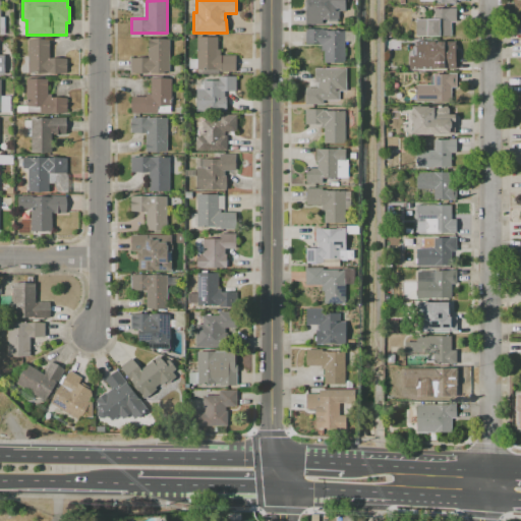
[(323,24),(305,24),(306,7),(308,7),(308,1),(306,1),(306,0),(348,0),(348,2),(345,2),(345,11),(340,11),(340,20),(338,20),(338,21),(329,21),(329,19),(323,19),(323,24)]
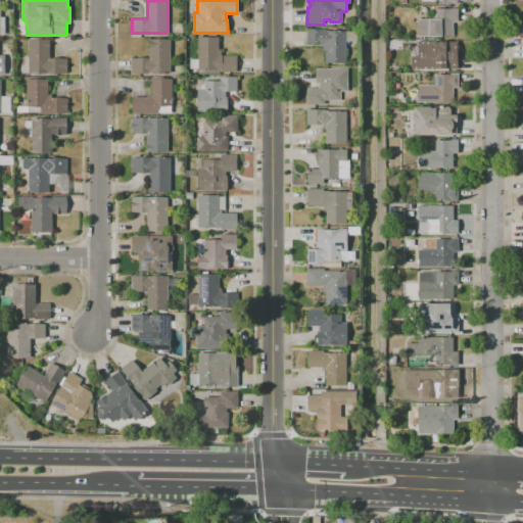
[(453,37),(429,37),(429,36),(419,36),(419,19),(436,19),(436,9),(450,9),(450,8),(458,8),(459,21),(453,21),(453,37)]
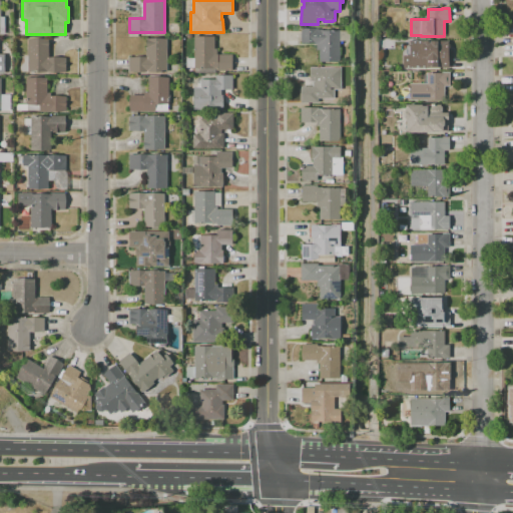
[(340,62),(320,62),(320,50),(317,50),(317,43),(302,43),(302,28),(318,28),(318,30),(322,30),(323,31),(340,30),(340,31),(350,31),(350,41),(340,41),(340,62)]
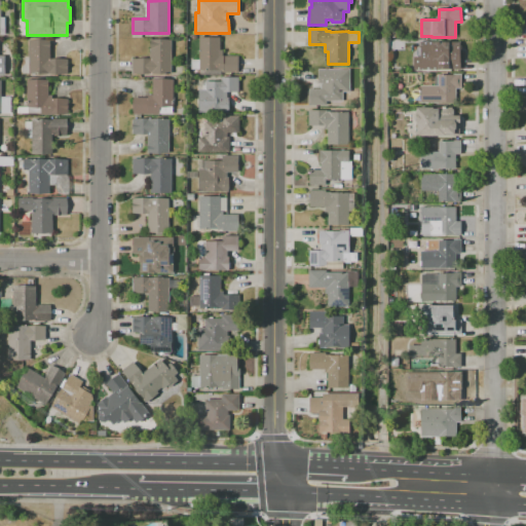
[(220,75),(199,75),(199,70),(191,70),(191,60),(198,60),(199,37),(220,37),(220,50),(222,50),(222,57),(238,57),(237,73),(220,73),(220,75)]
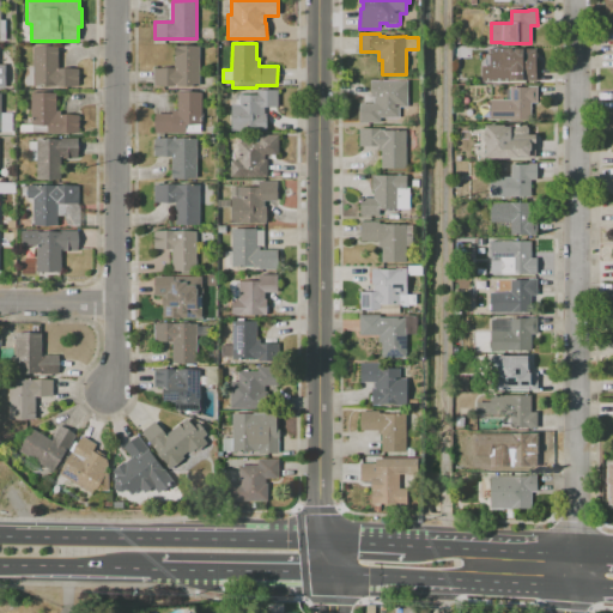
[(79,86),(32,86),(34,47),(58,47),(58,68),(79,68),(79,86)]
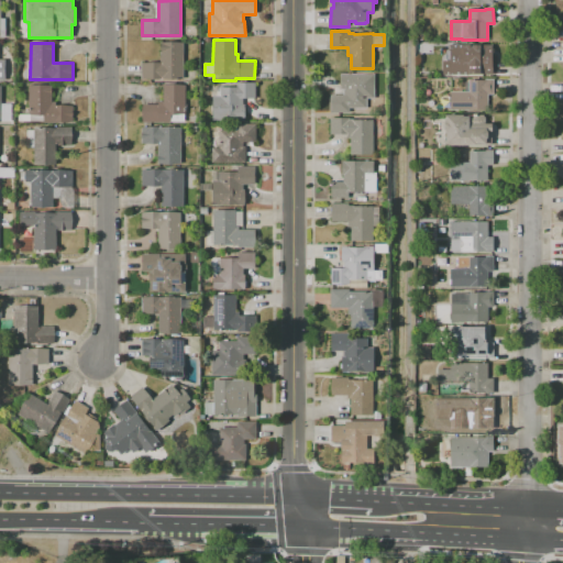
[(141,79),(141,63),(162,63),(162,43),(184,43),(184,78),(141,79)]
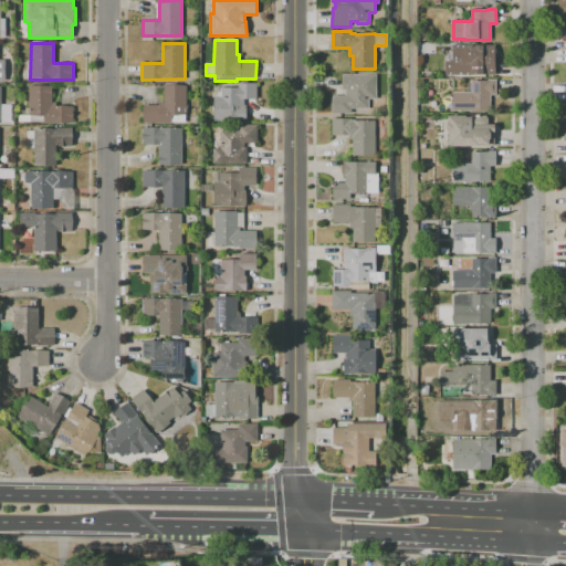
[(495,75),(472,75),(446,75),(446,61),(452,61),(452,45),(495,44),(495,75)]
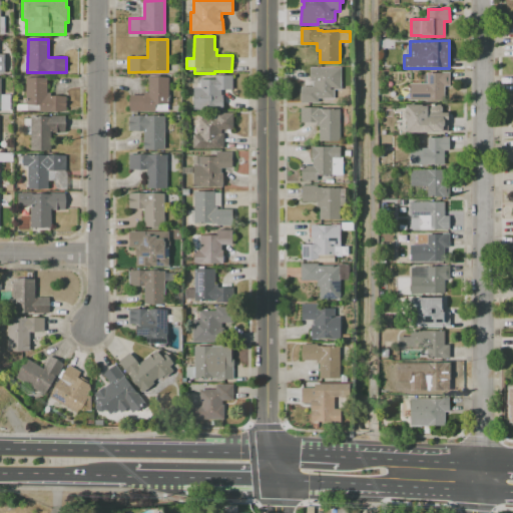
[(302,103),(302,86),(313,86),(314,82),(311,82),(311,68),(342,68),(342,90),(334,90),(334,100),(318,100),(318,103),(302,103)]
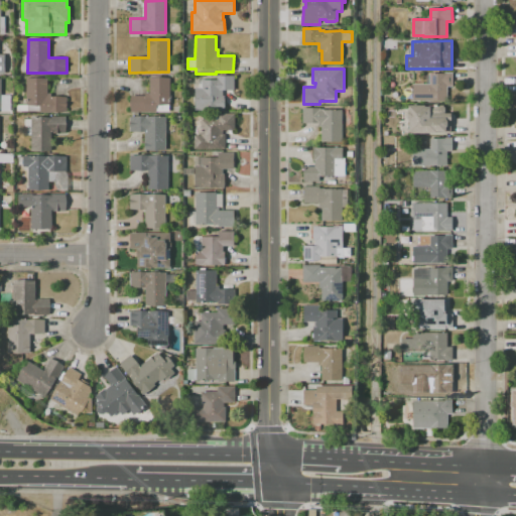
[(447,102),(429,102),(412,102),(412,85),(426,85),(426,76),(429,76),(429,75),(444,75),(444,74),(452,74),(453,87),(447,87),(447,102)]
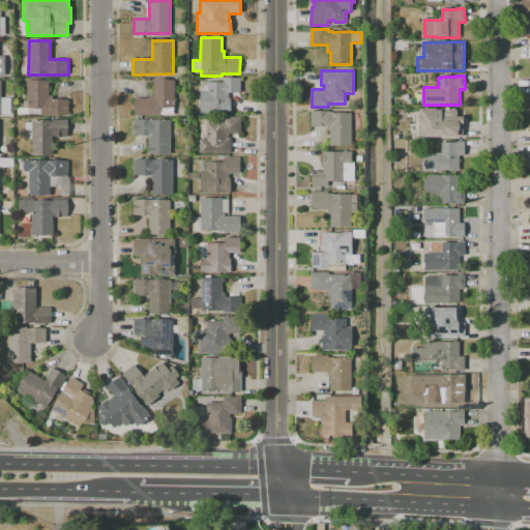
[(231,114),(200,114),(200,82),(223,82),(223,78),(240,78),(240,93),(229,93),(229,99),(231,99),(231,114)]
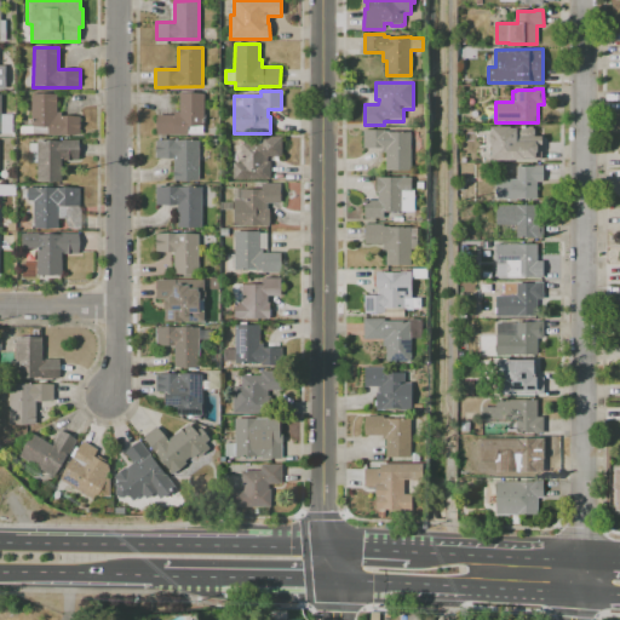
[(62,136),(49,136),(49,135),(21,135),(21,126),(30,126),(32,93),(57,93),(57,113),(63,113),(63,118),(82,118),(82,135),(62,133),(62,136)]
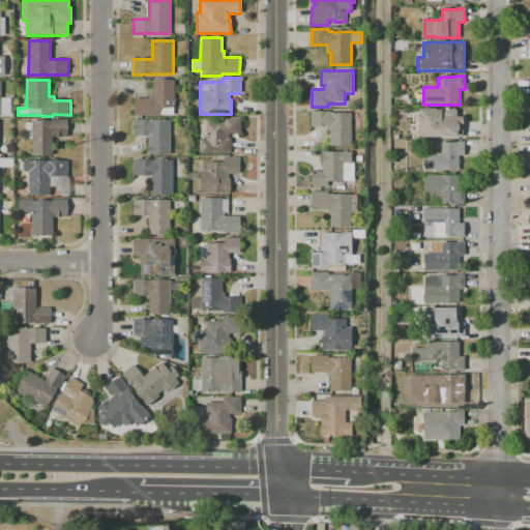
[(135,116),(135,98),(148,98),(148,95),(153,95),(153,80),(174,80),(174,116),(135,116)]
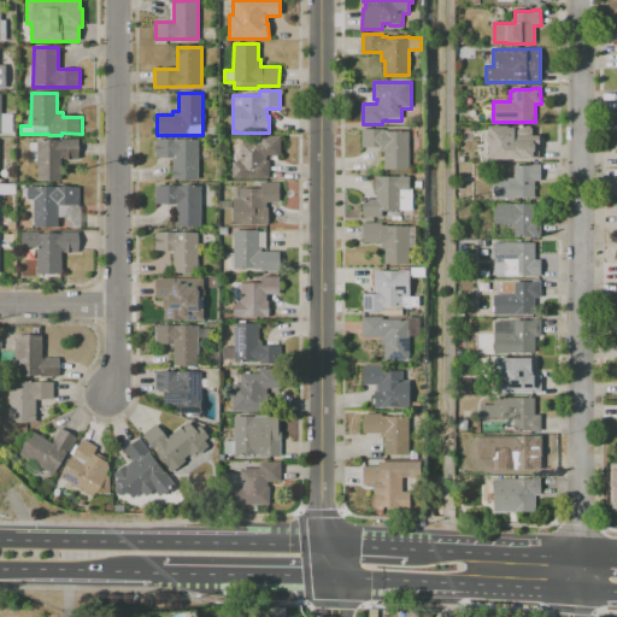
[(1,135),(0,135),(0,94),(1,94),(1,115),(12,115),(12,133),(1,133),(1,135)]
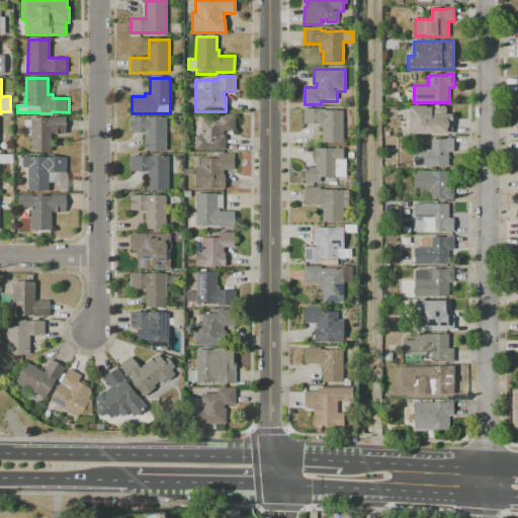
[(439,135),(411,135),(411,120),(409,120),(409,113),(411,113),(410,106),(427,106),(446,106),(446,114),(452,114),(452,120),(453,134),(439,134),(439,135)]
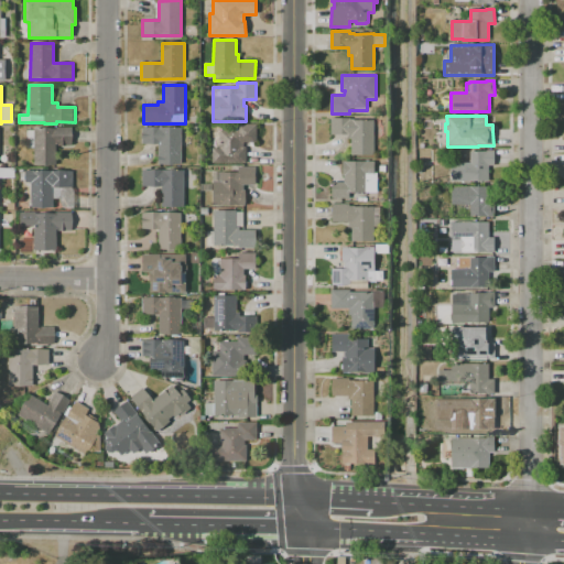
[(373,155),(351,155),(351,139),(348,139),(348,134),(329,134),(329,118),(349,118),(349,120),(373,120),(373,155)]
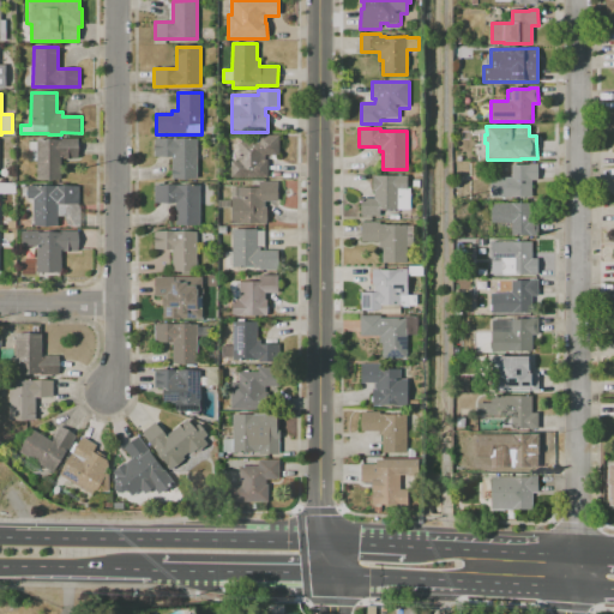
[(268,178),(230,178),(230,162),(240,162),(240,143),(258,143),(258,136),(280,136),(280,156),(264,156),(264,161),(268,161),(268,178)]
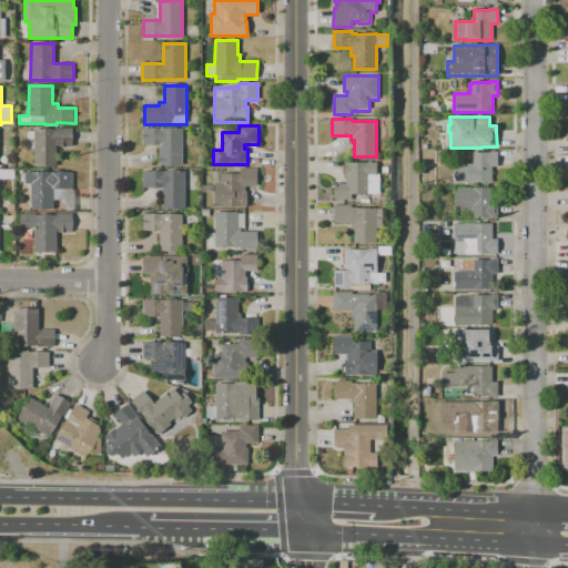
[(57,166),(33,166),(33,149),(27,149),(27,131),(34,131),(34,129),(73,130),(73,146),(57,146),(57,166)]
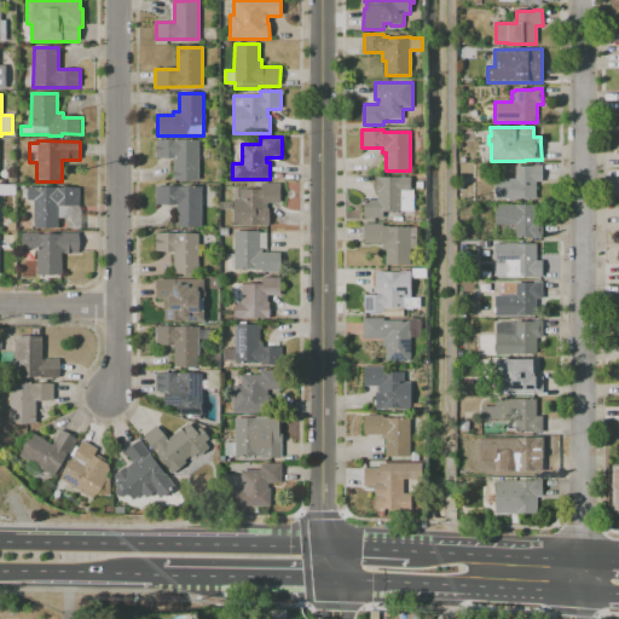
[(200,180),(174,180),(174,158),(156,158),(156,140),(198,140),(200,180)]
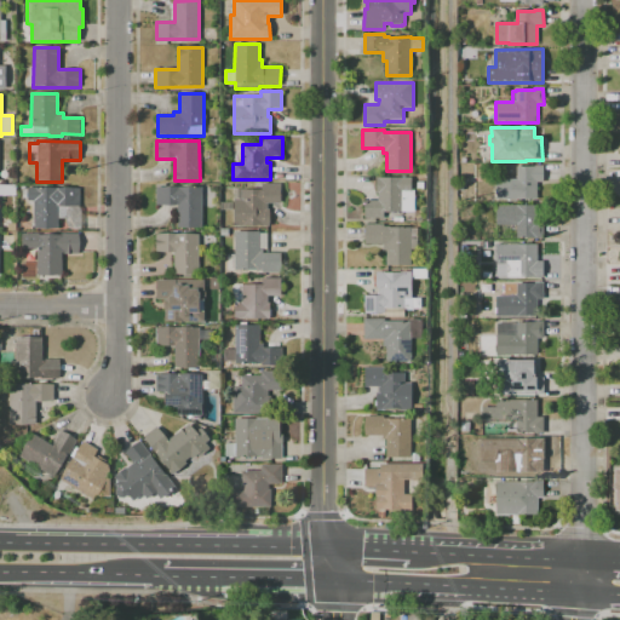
[(538,200),(495,200),(495,179),(517,179),(516,167),(534,167),(534,166),(543,166),(543,182),(537,182),(538,200)]
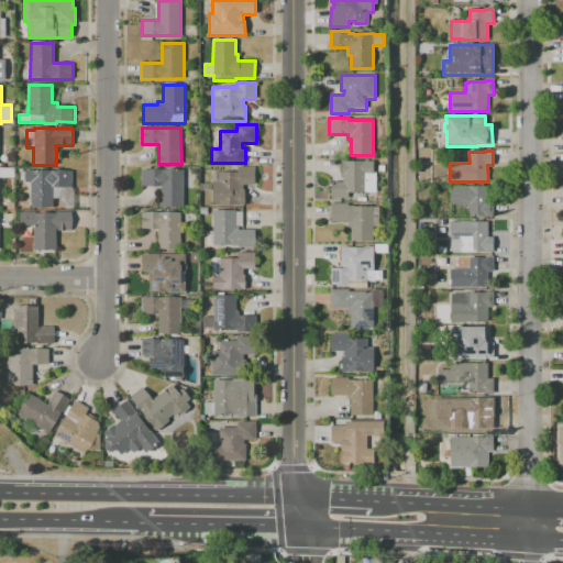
[(349,198),(332,198),(332,181),(344,181),(344,176),(341,176),(341,161),(374,162),(374,173),(376,173),(376,191),(349,191),(349,198)]
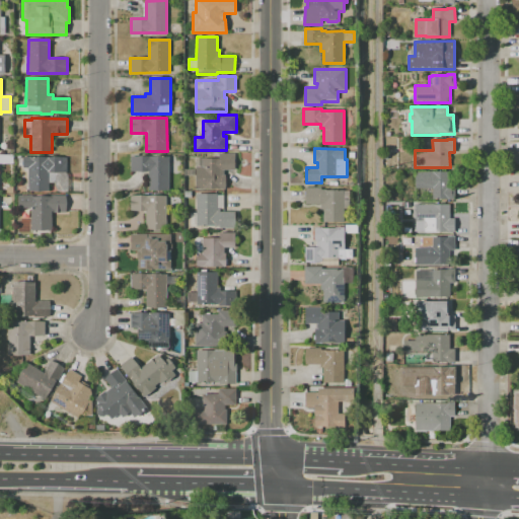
[(225,190),(196,189),(196,166),(202,166),(202,158),(218,158),(219,154),(235,154),(235,170),(223,170),(223,175),(225,175),(225,190)]
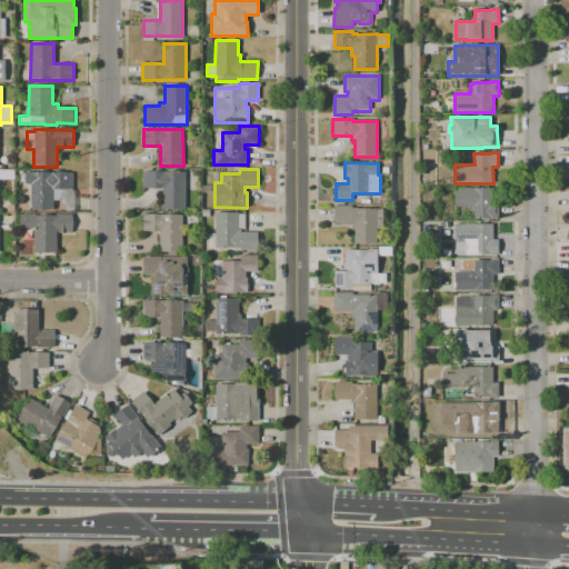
[(75,210),(63,210),(63,208),(60,200),(53,200),(53,210),(31,210),(31,208),(29,208),(29,188),(26,188),(26,185),(25,185),(25,183),(20,183),(20,173),(25,173),(25,171),(35,171),(35,172),(73,172),(73,189),(75,189),(75,210)]
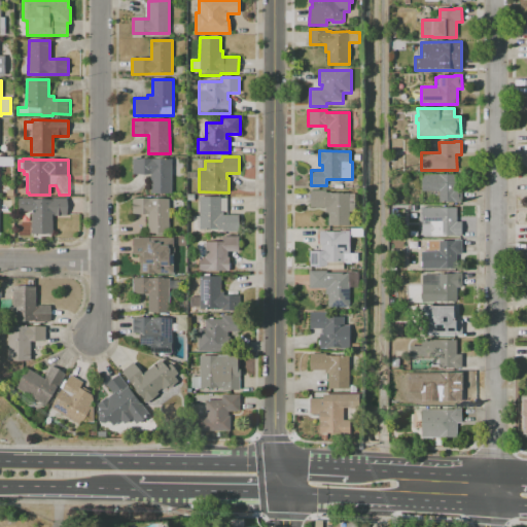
[(172,194),(150,194),(150,174),(133,174),(133,159),(172,159),(172,194)]
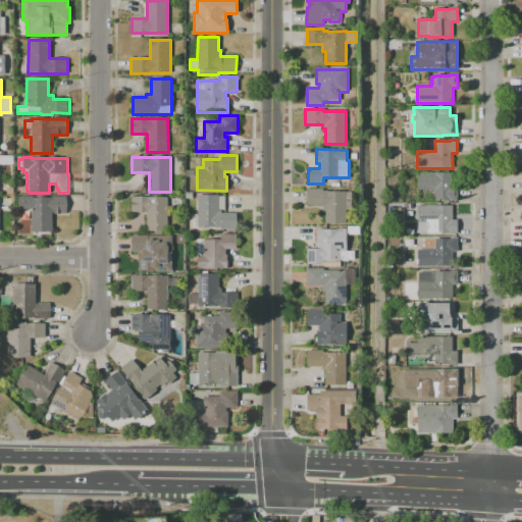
[(458,201),(418,201),(418,172),(452,172),(452,187),(458,187),(458,201)]
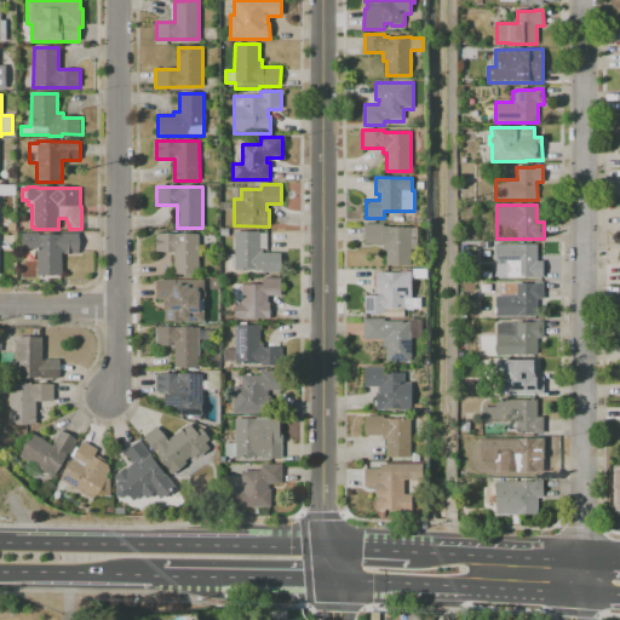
[(411,267),(386,265),(386,252),(383,252),(383,245),(365,245),(365,224),(384,224),(384,227),(392,227),(392,228),(411,228),(418,228),(418,250),(411,250),(411,267)]
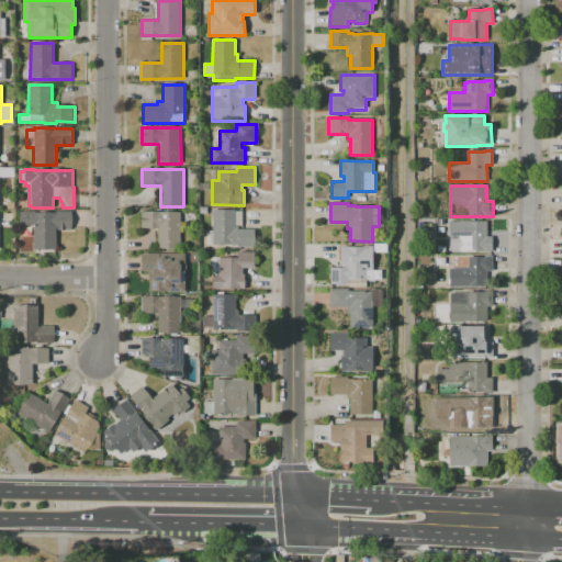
[(255,248),(237,248),(237,245),(212,245),(213,211),(235,211),(235,227),(237,227),(237,231),(255,231),(255,248)]
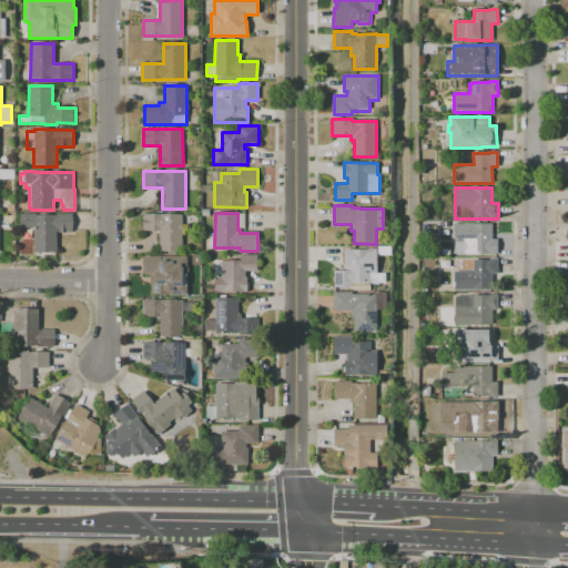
[(56,252),(33,252),(33,227),(20,227),(20,214),(36,214),(36,215),(56,215),(56,214),(72,214),(72,232),(56,232),(56,252)]
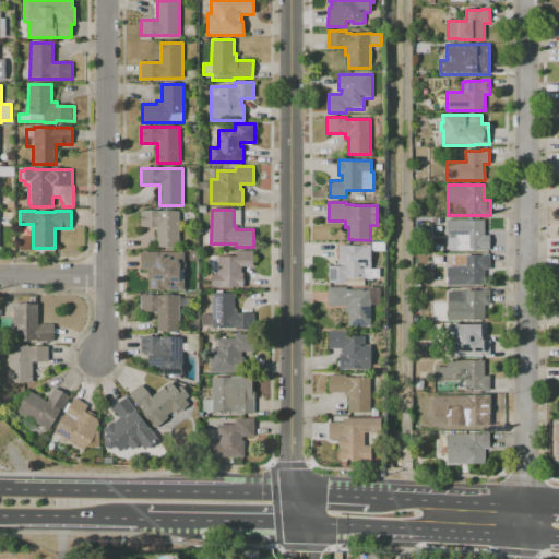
[(179,248),(157,247),(157,227),(140,227),(140,211),(179,211),(179,248)]
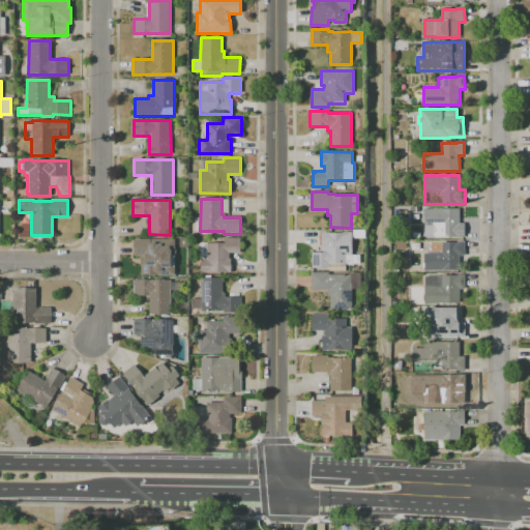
[(465,238),(457,238),(457,237),(449,237),(434,237),(424,237),(424,226),(423,226),(423,208),(459,209),(459,223),(465,223),(465,238)]
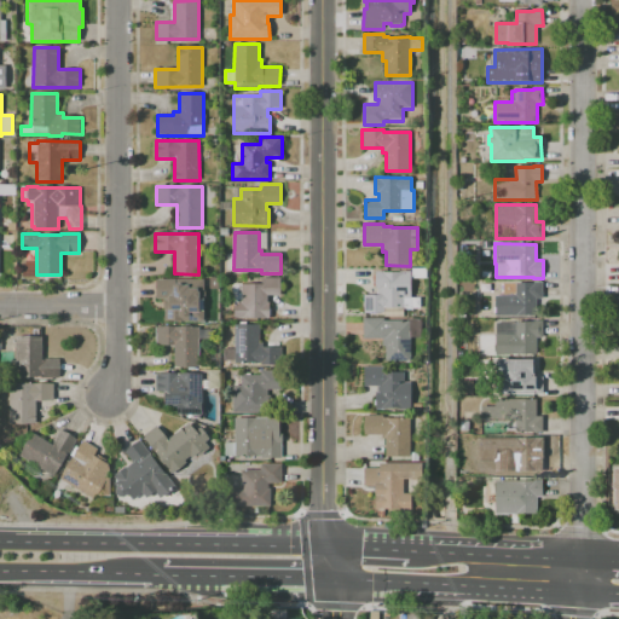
[(383,313),(363,313),(363,294),(377,294),(377,288),(375,288),(375,272),(411,272),(411,268),(426,268),(426,279),(411,279),(411,298),(412,298),(412,310),(403,310),(403,308),(383,307),(383,313)]
